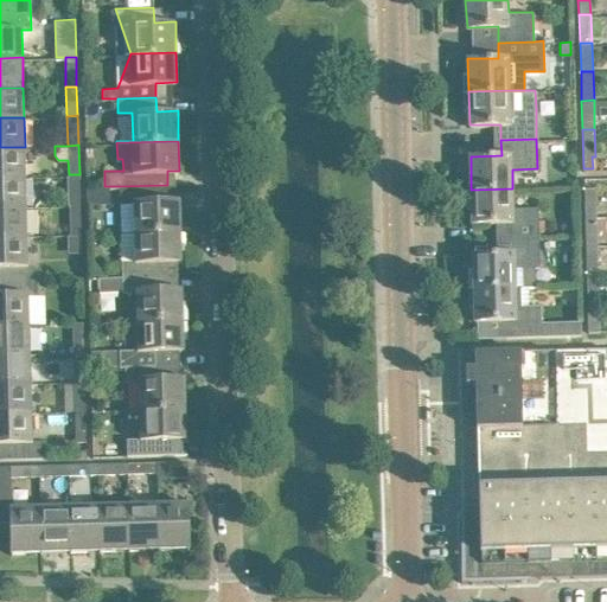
[(0,175),(25,175),(25,147),(0,147),(0,175)]
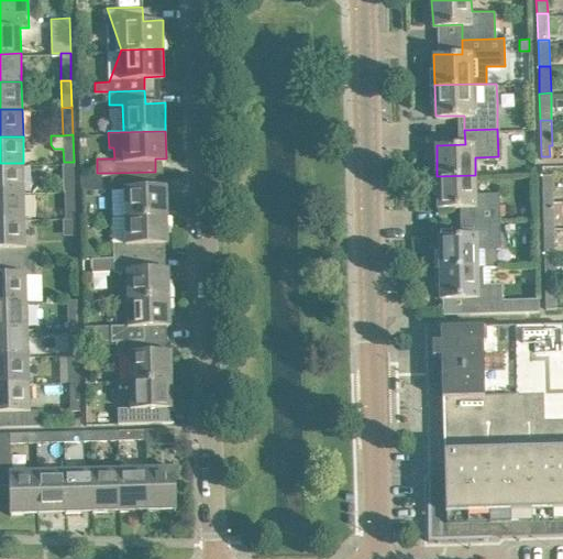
[(74,162),(64,162),(64,189),(74,189),(74,162)]
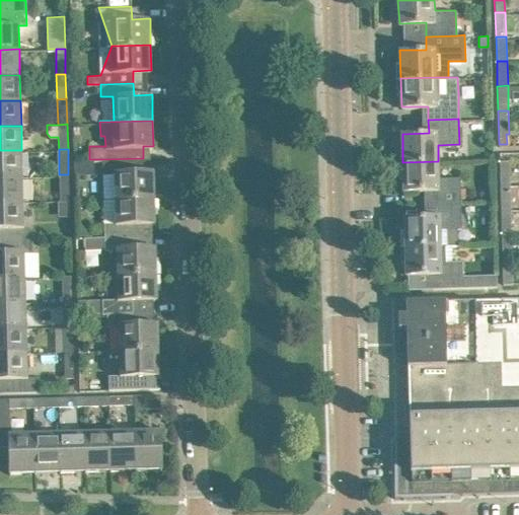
[(21,150),(0,150),(0,175),(22,175),(21,150)]
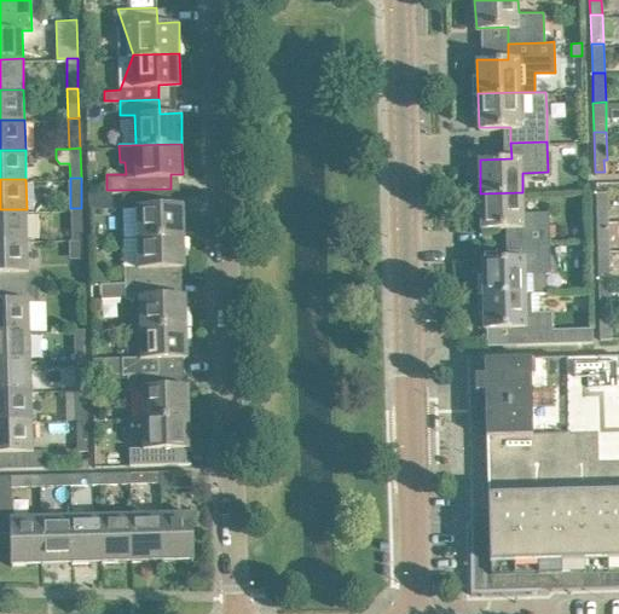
[(184,233),(184,203),(172,203),(171,189),(122,190),(122,206),(137,206),(138,236),(184,233)]
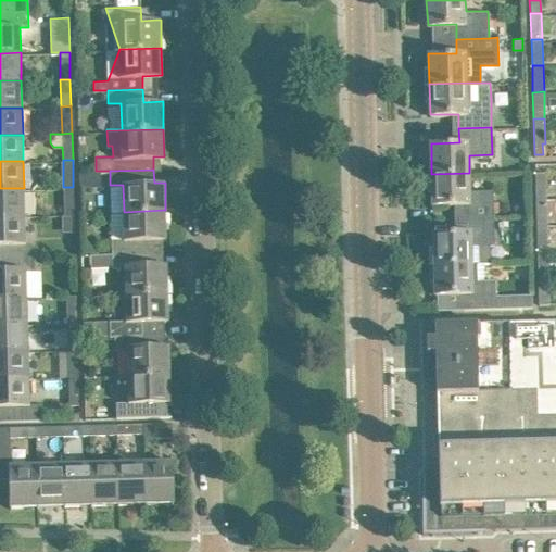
[(546,170),(534,170),(535,197),(546,197),(546,170)]
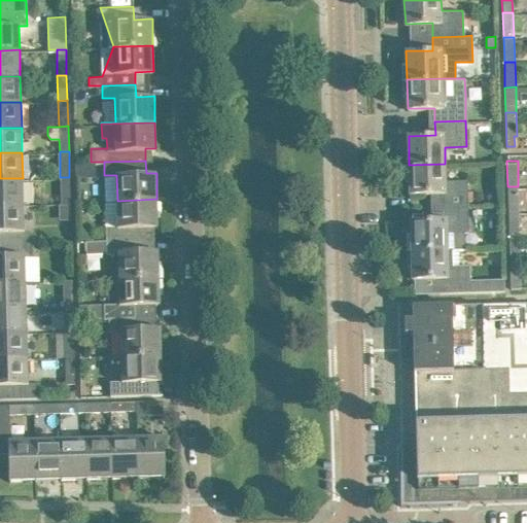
[(97,162),(75,163),(75,177),(97,177),(97,162)]
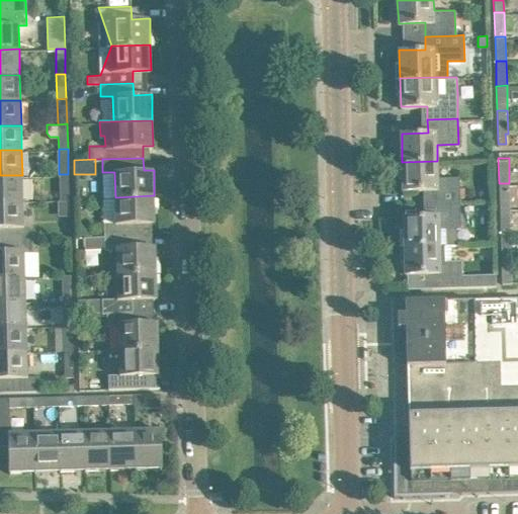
[(403,190),(429,189),(429,202),(459,201),(459,176),(438,177),(437,161),(402,162),(403,190)]
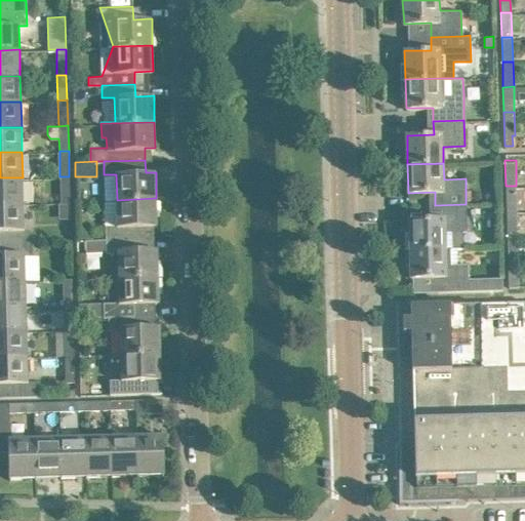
[(69,176),(59,176),(61,203),(70,203),(69,176)]
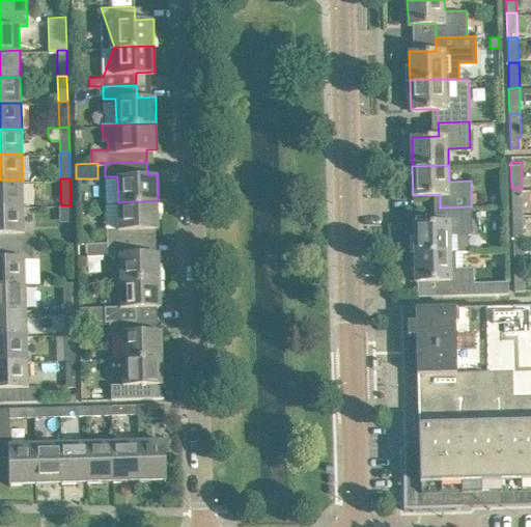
[(23,179),(0,179),(0,205),(24,205),(23,179)]
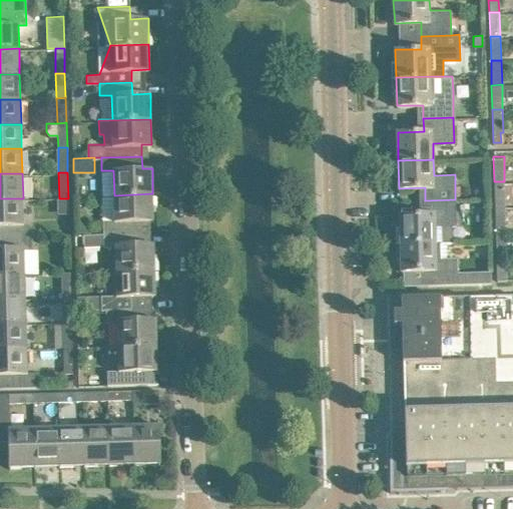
[(495,206),(505,205),(504,181),(494,181),(495,206)]
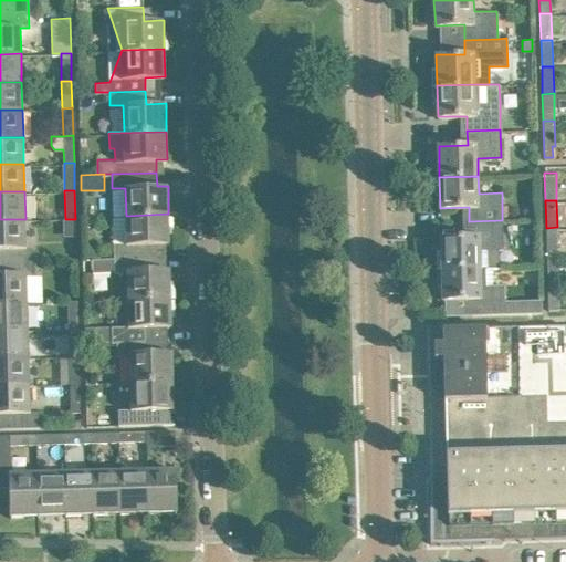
[(114,257),(158,256),(158,242),(169,242),(168,214),(126,216),(127,242),(114,242),(114,257)]
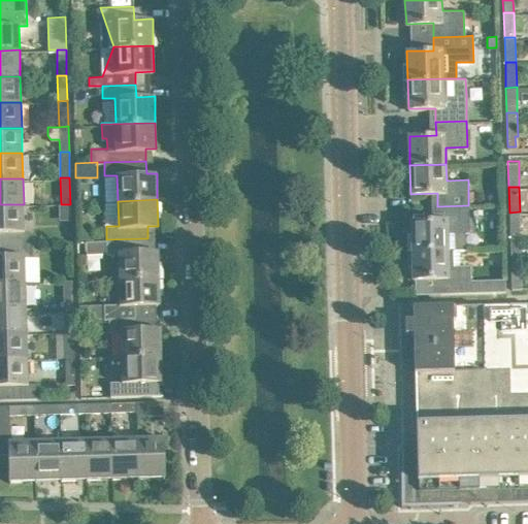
[(0,242),(30,242),(30,229),(24,229),(24,204),(0,204),(0,242)]
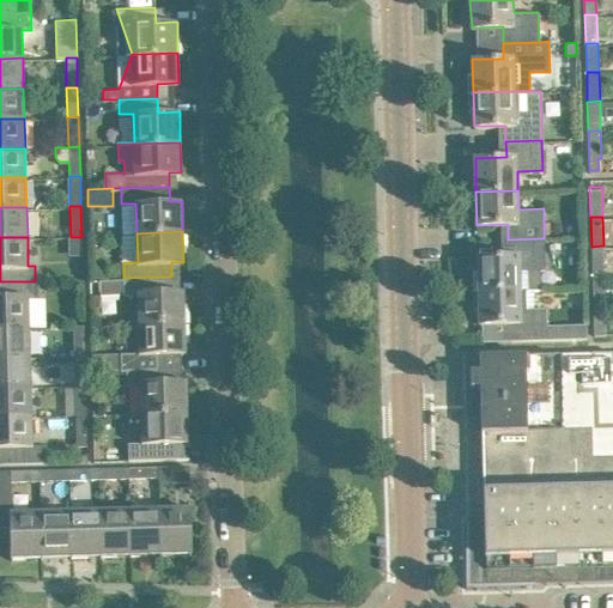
[(502,255),(478,256),(479,290),(521,289),(539,289),(539,269),(545,268),(544,238),(508,239),(509,255),(502,255)]
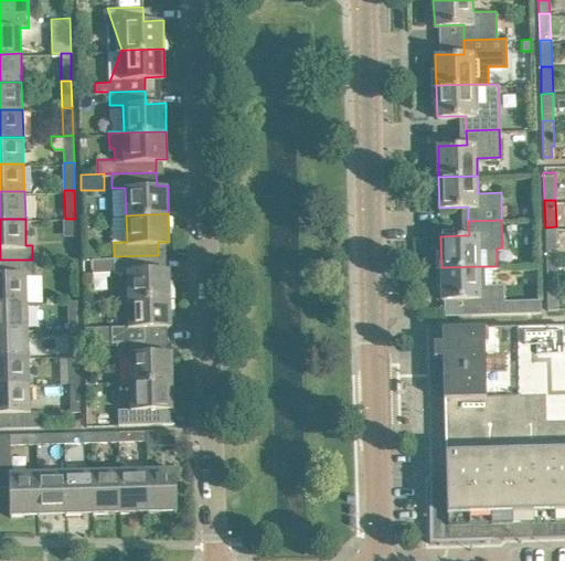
[(545,254),(557,253),(556,226),(545,228),(545,254)]
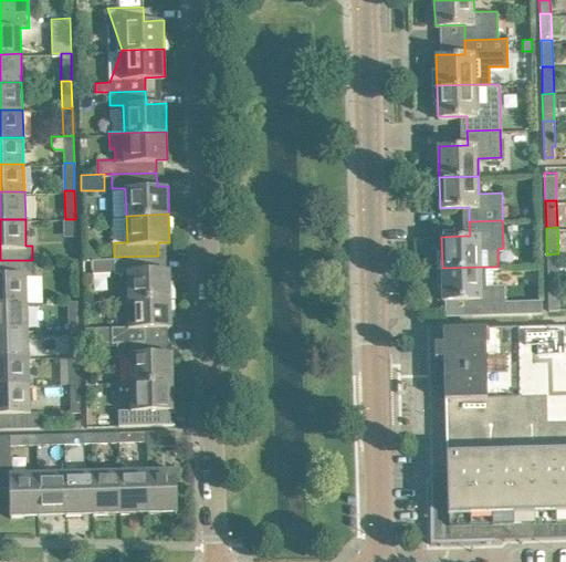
[(547,281),(558,281),(558,253),(546,255),(547,281)]
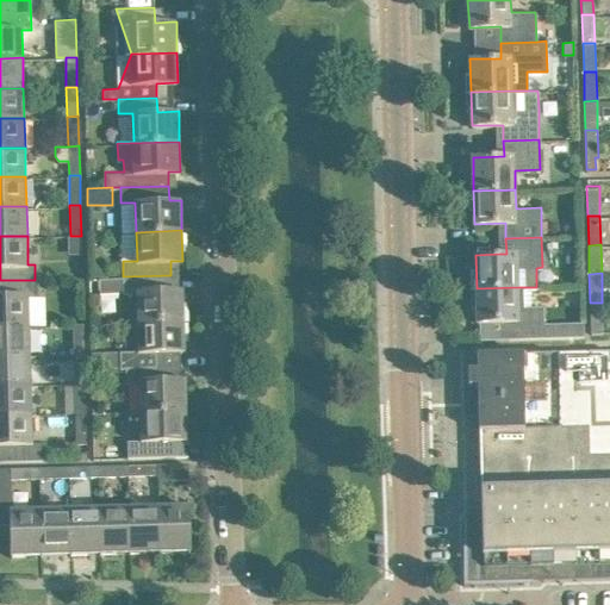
[(184,319),(184,289),(172,289),(170,275),(123,276),(112,276),(113,289),(123,288),(123,292),(137,292),(138,322),(184,319)]
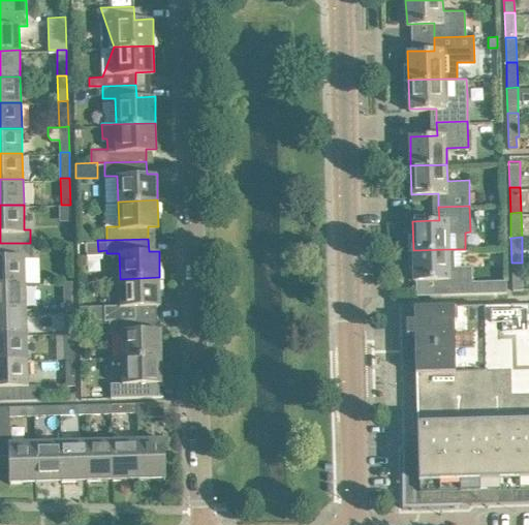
[(30,243),(0,243),(0,282),(26,282),(25,256),(31,256),(30,243)]
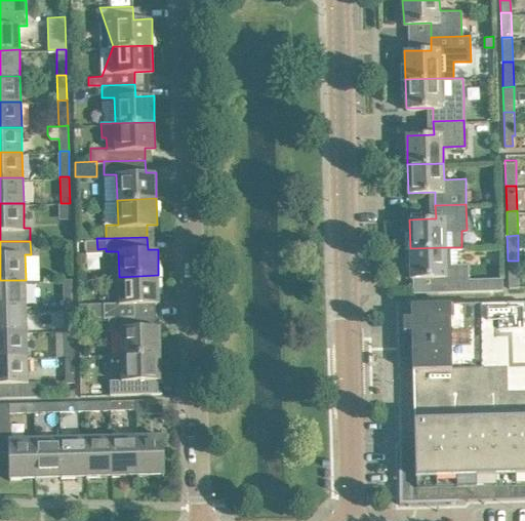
[(446,247),(410,248),(410,277),(412,277),(437,276),(438,290),(469,289),(503,289),(502,276),(468,277),(468,269),(468,263),(446,264),(446,247)]
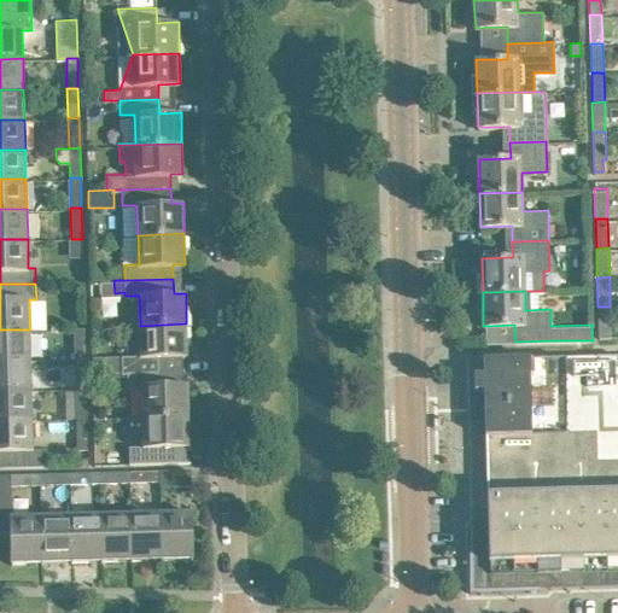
[(611,334),(610,307),(598,307),(599,336),(611,334)]
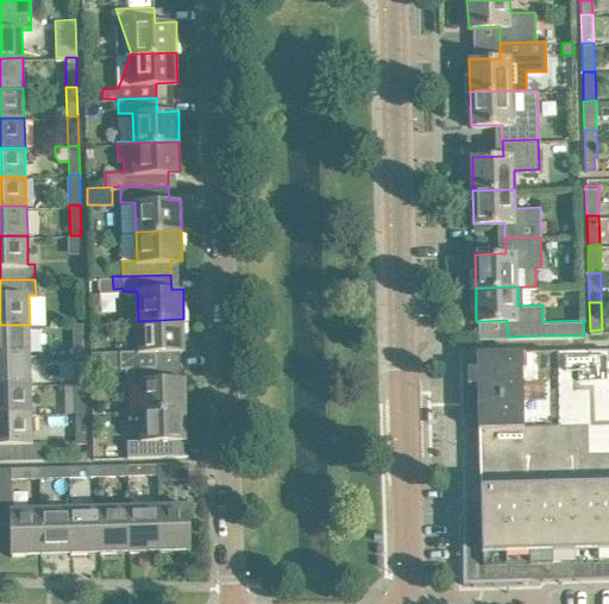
[(173,364),(173,350),(184,350),(183,319),(138,321),(139,350),(125,350),(125,353),(118,353),(118,365),(125,365),(173,364)]
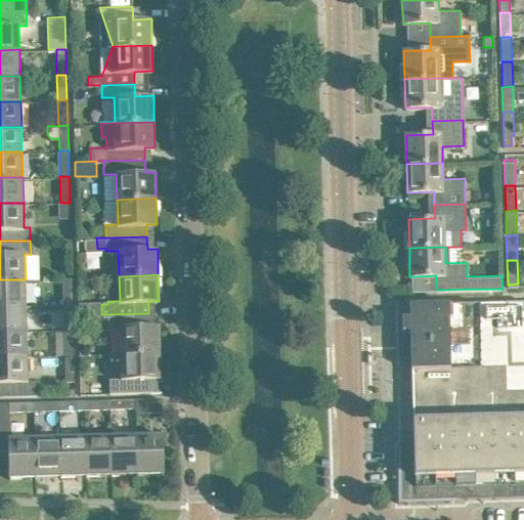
[(73,303),(72,277),(62,277),(63,303),(73,303)]
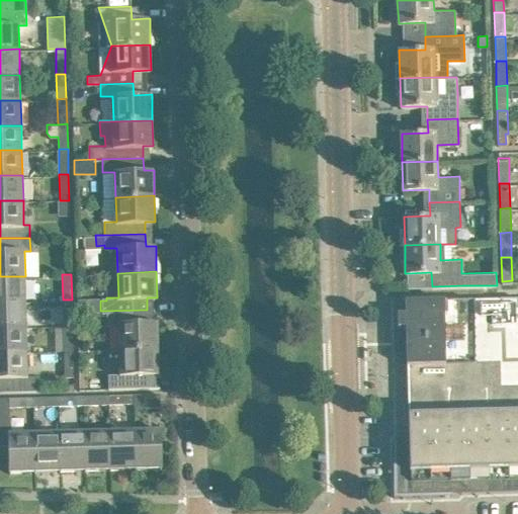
[(25,276),(0,276),(0,302),(25,301),(25,276)]
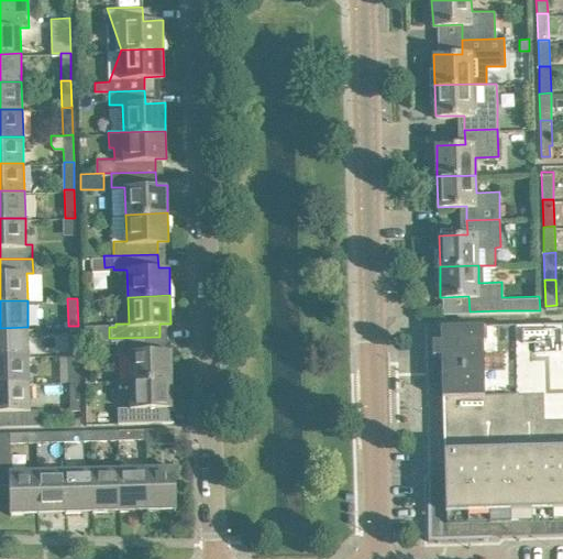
[(441,340),(432,340),(432,355),(434,355),(434,361),(432,361),(433,383),(442,383),(442,396),(544,394),(545,418),(562,417),(562,322),(542,324),(441,326),(441,340)]
